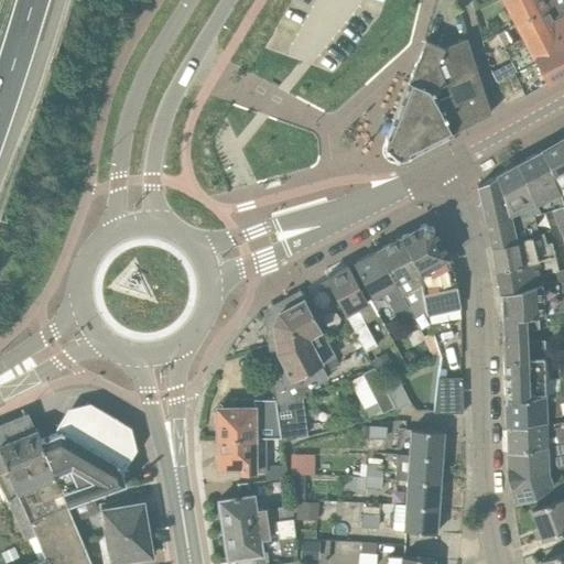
[(503,0),(516,22),(545,8),(542,1),(543,0),(503,0)]
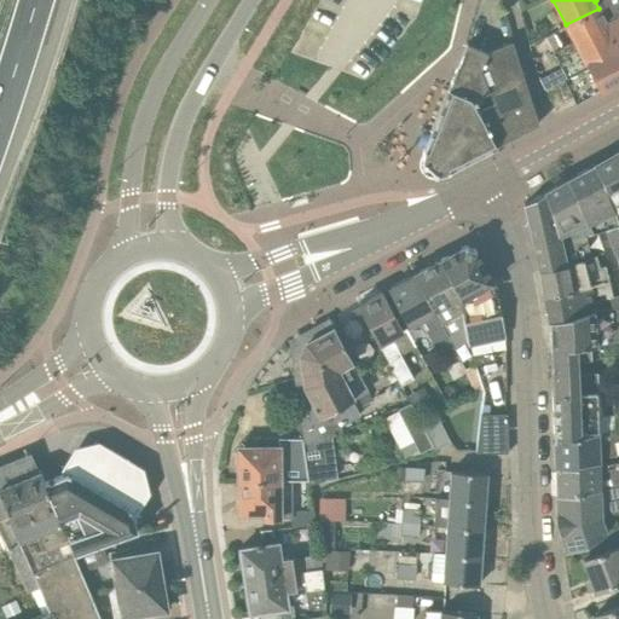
[(618,0),(596,0),(595,1),(599,9),(566,24),(576,42),(555,53),(567,79),(588,68),(600,93),(618,82),(618,0)]
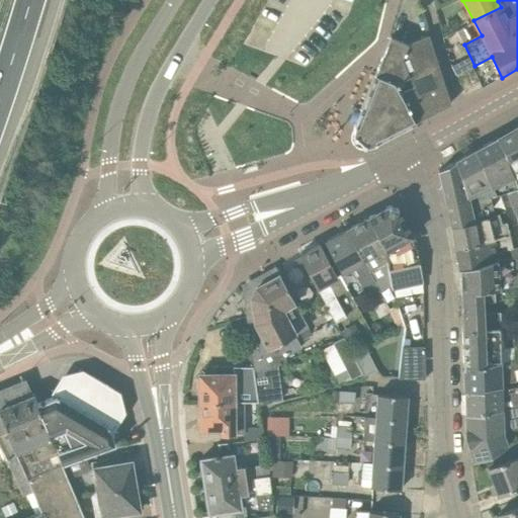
[(437,63),(429,35),(408,44),(391,37),(401,63),(406,75),(437,63)]
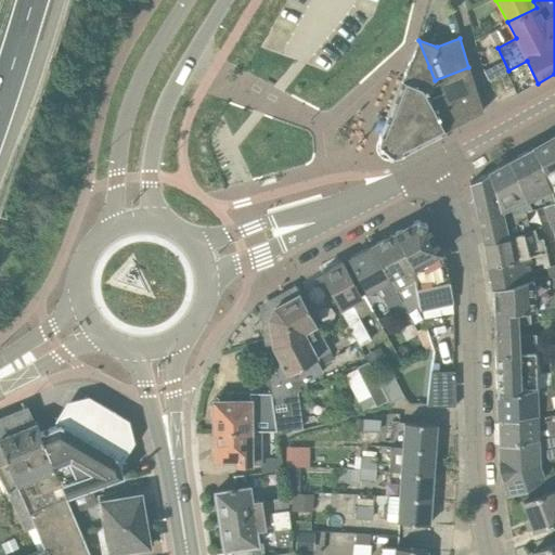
[(430,93),(435,80),(429,67),(418,40),(403,82),(430,93)]
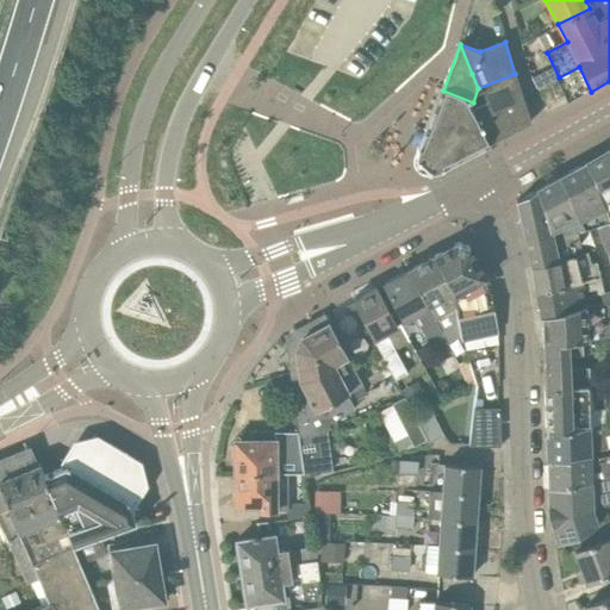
[(530,123),(515,74),(478,88),(473,103),(443,91),(421,148),(418,159),(428,170),(439,170),(489,145),(489,143),(530,123)]
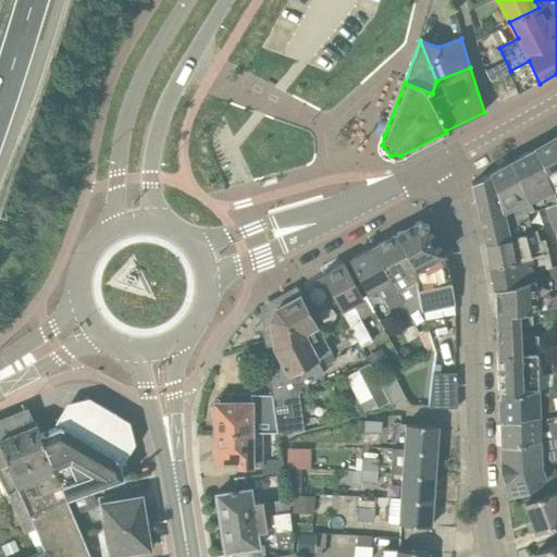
[(556,138),(553,141),(537,150),(554,193),(556,190),(556,138)]
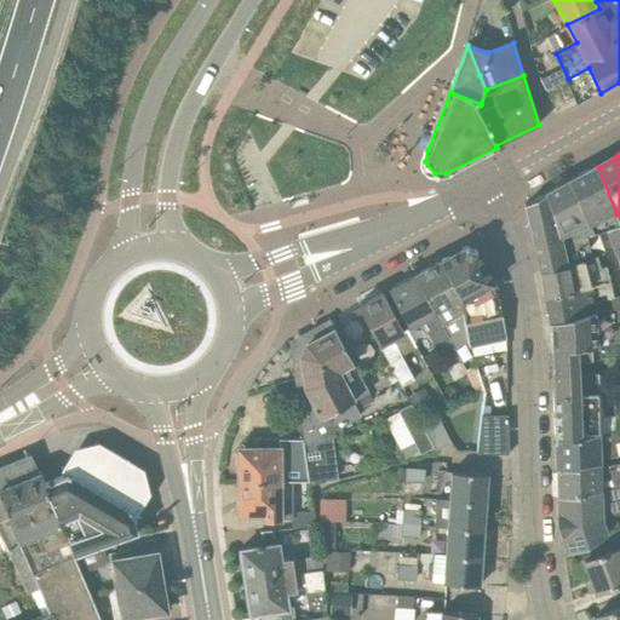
[(619,223),(616,214),(598,167),(579,178),(596,231),(602,229),(604,235),(606,234),(618,263),(619,262),(619,263),(619,223)]
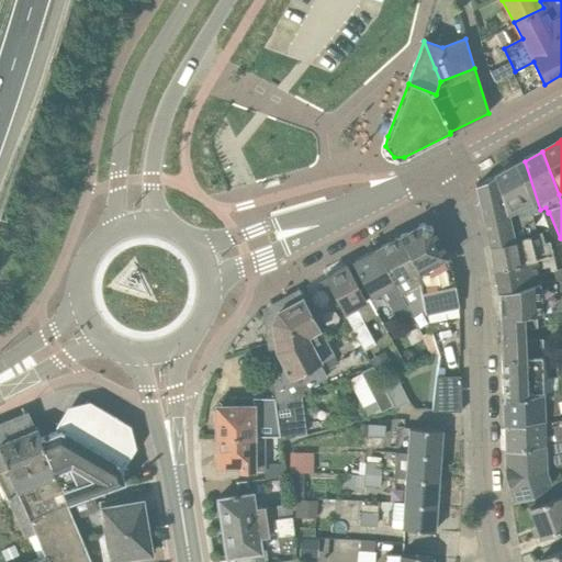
[(540,210),(525,161),(502,175),(510,205),(515,218),(536,211),(537,215),(548,213),(546,208),(540,210)]
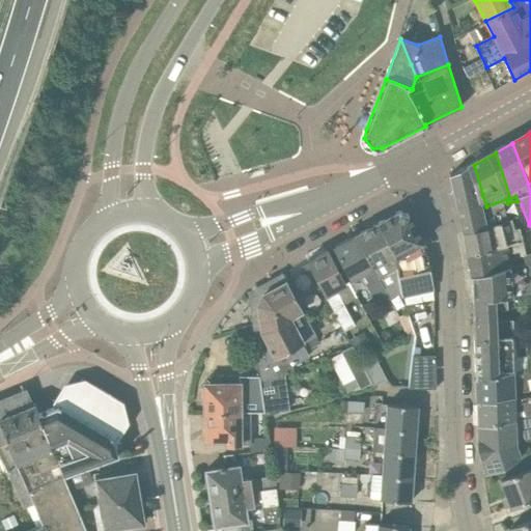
[(456,202),(482,194),(474,165),(451,177),(456,202)]
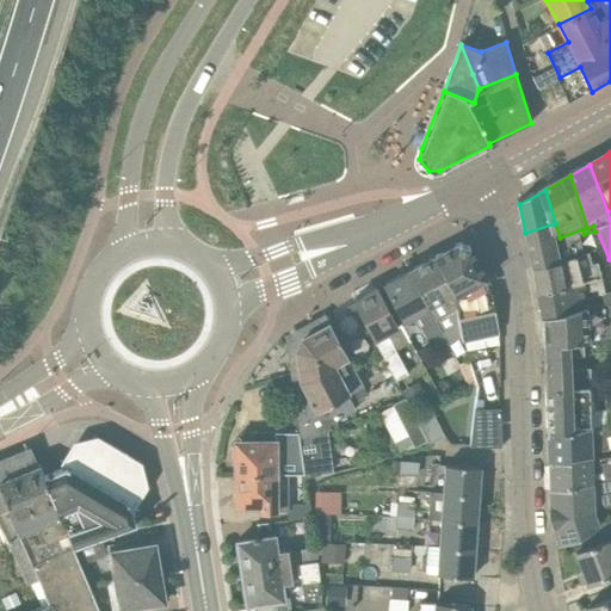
[(560,238),(555,223),(525,233),(532,265),(582,251),(578,235),(584,234),(582,229),(560,238)]
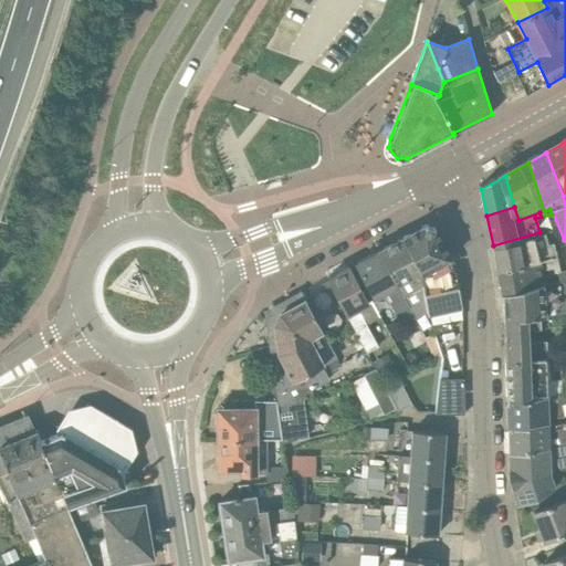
[(422,272),(451,259),(437,230),(428,227),(405,239),(422,272)]
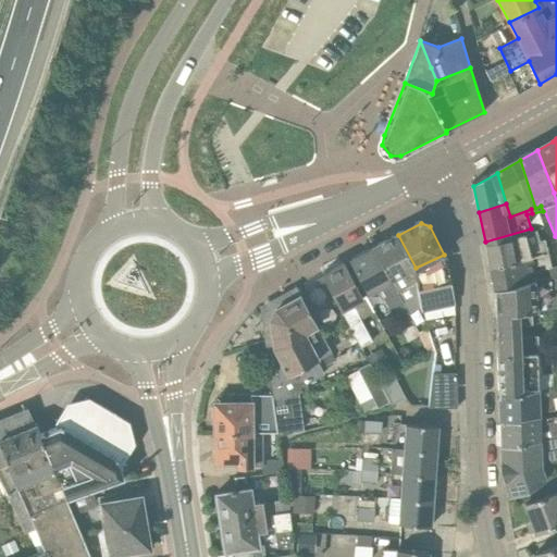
[(532,233),(531,229),(485,242),(491,268),(547,250),(545,240),(544,240),(541,230),(532,233)]
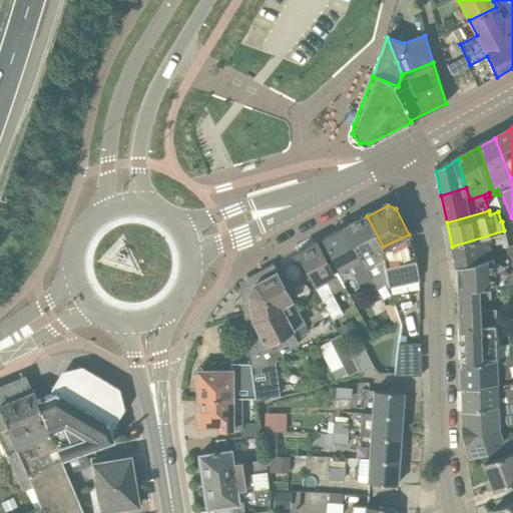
[(377,291),(378,291),(372,281),(386,274),(384,260),(382,247),(383,246),(367,216),(343,228),(377,291)]
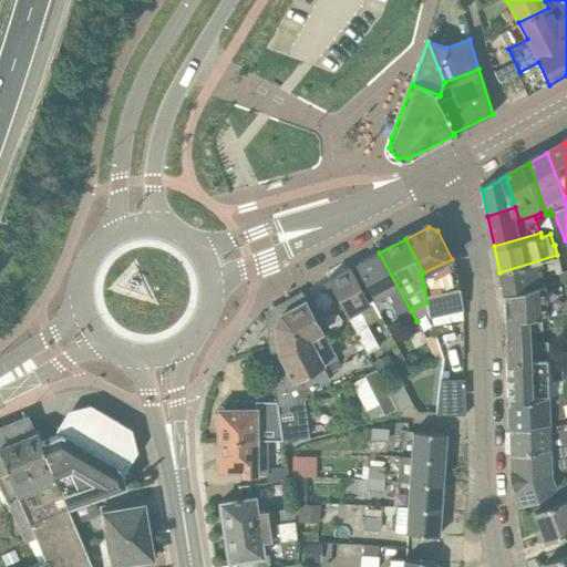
[(416,321),(379,253),(358,264),(374,296),(383,291),(401,326),(402,325),(410,338),(422,330),(416,321)]
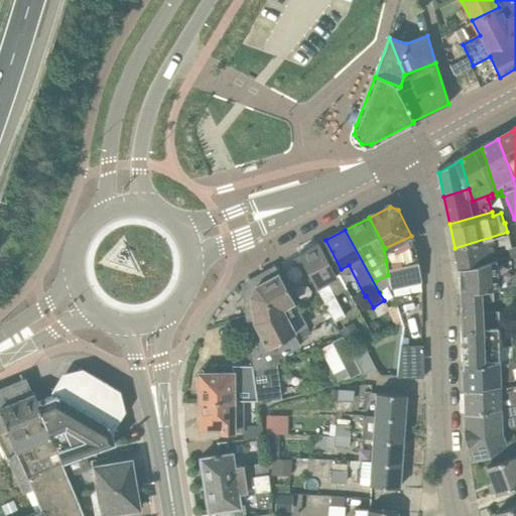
[(511,248),(507,232),(455,248),(458,268),(498,260),(495,248),(504,245),(506,249),(511,248)]
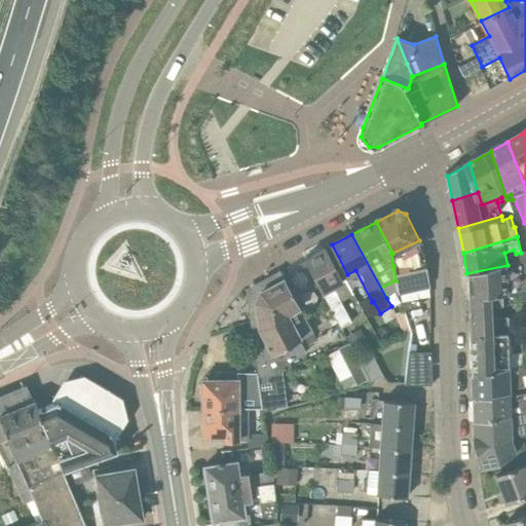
[(392,253),(391,254),(393,266),(424,260),(419,240),(392,253)]
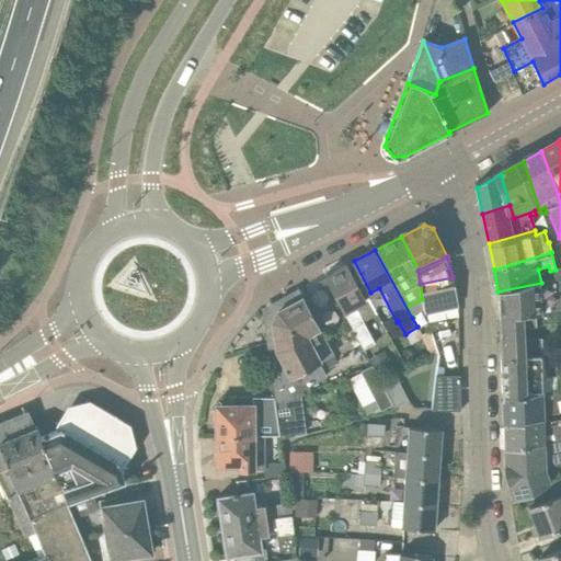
[(365,300),(346,265),(324,276),(363,350),(375,344),(364,322),(376,316),(375,311),(368,298),(365,300)]
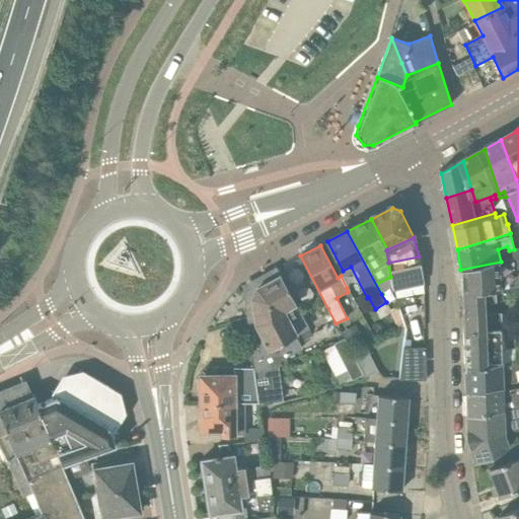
[(416,304),(413,287),(424,284),(419,256),(388,263),(390,277),(393,291),(394,291),(396,298),(397,298),(399,305),(416,304)]
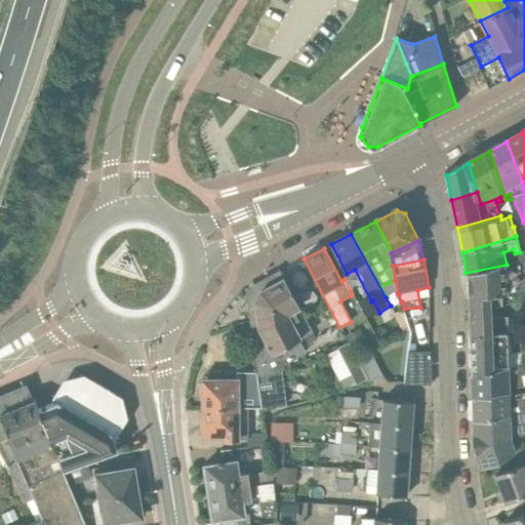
[(468,295),(507,294),(524,293),(524,260),(507,265),(466,273),(467,277),(468,295)]
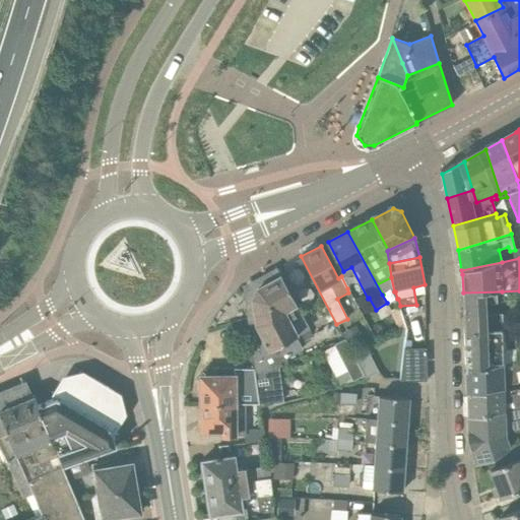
[(255,370),(301,345),(296,336),(309,329),(281,277),(258,289),(253,299),(257,325),(249,328),(253,358),(255,370)]
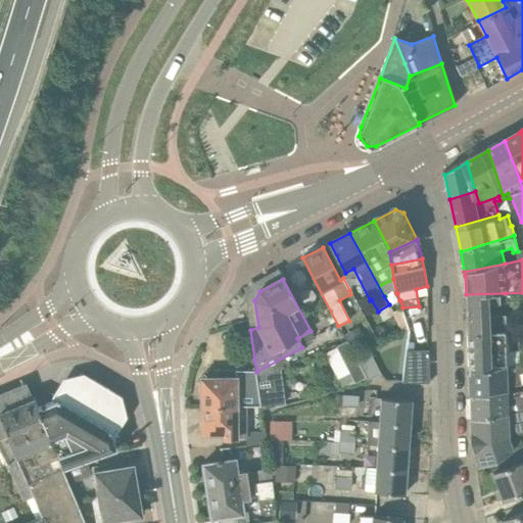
[(500,310),(500,304),(506,303),(505,293),(466,294),(467,327),(506,328),(506,320),(493,319),(494,310),(500,310)]
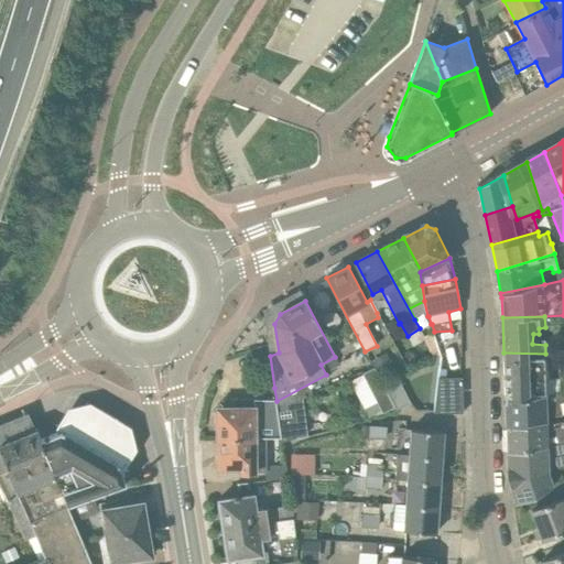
[(386,351),(370,361),(375,368),(381,380),(397,370),(386,351)]
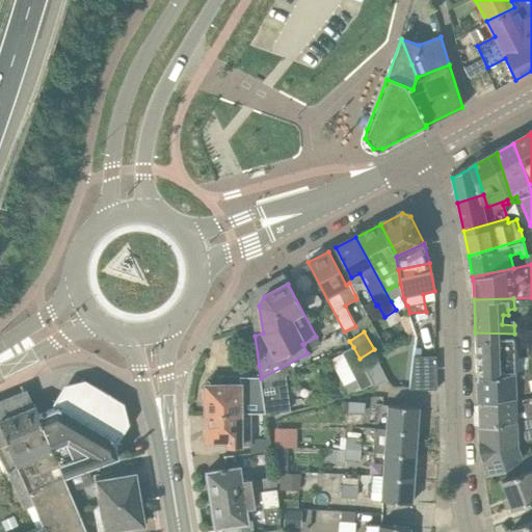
[(514,339),(514,334),(475,333),(476,373),(527,371),(527,339),(514,339)]
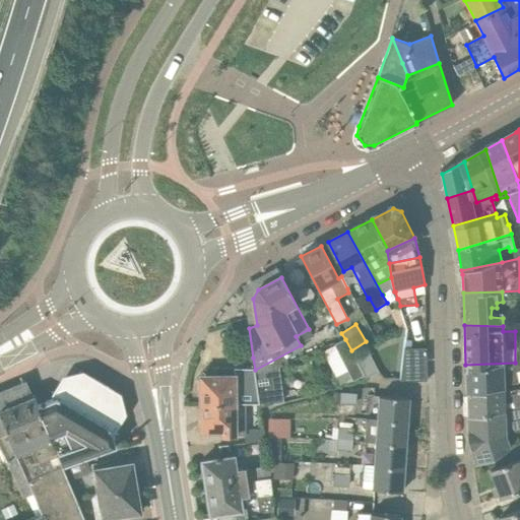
[(352,381),(365,375),(353,355),(351,350),(345,339),(333,346),(352,381)]
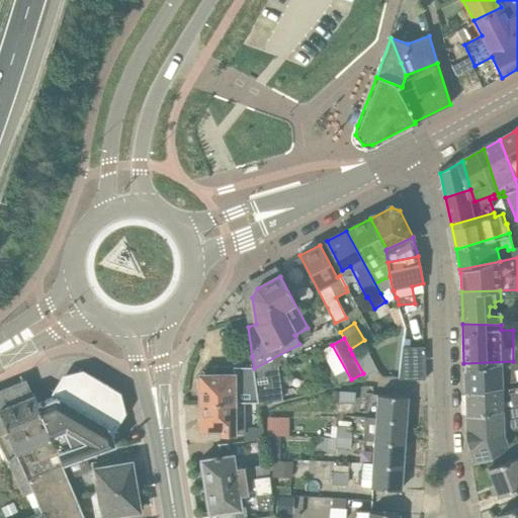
[(367,346),(352,354),(363,373),(366,378),(381,369),(367,346)]
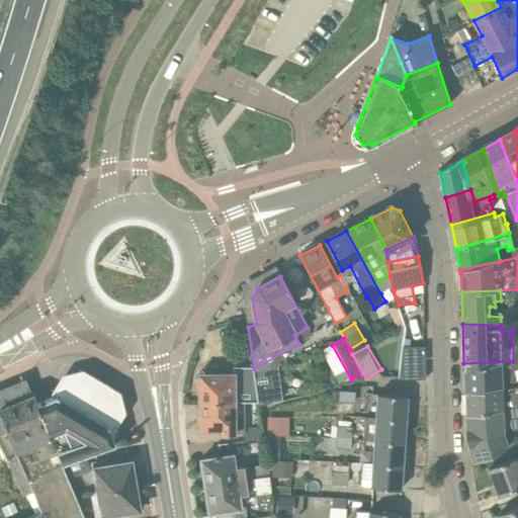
[(425,380),(424,355),(402,354),(399,378),(425,380)]
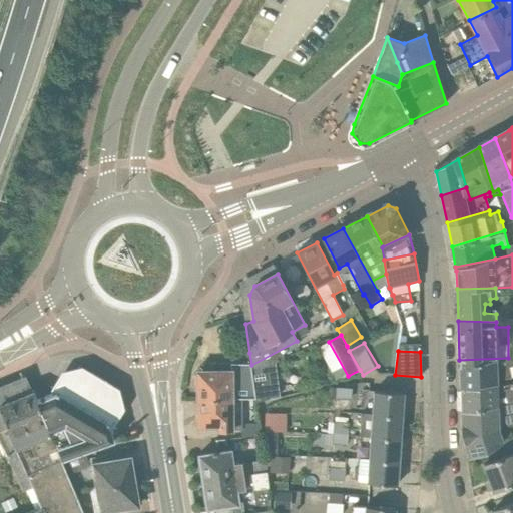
[(251,365),(249,353),(248,354),(249,364),(230,364),(230,371),(202,370),(199,368),(193,375),(197,377),(197,398),(232,398),(254,398),(253,386),(250,365),(251,365)]
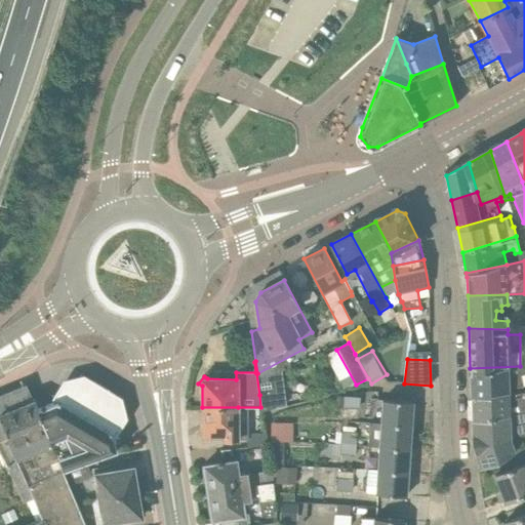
[(524,376),(524,365),(520,366),(470,368),(471,389),(522,388),(521,377),(524,376)]
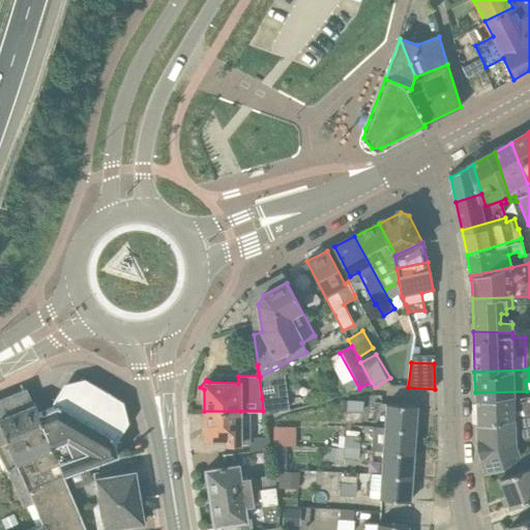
[(39,413),(63,474),(87,467),(118,455),(114,442),(116,442),(123,431),(128,422),(123,402),(85,379),(64,384),(58,393),(53,404),(54,408),(39,413)]
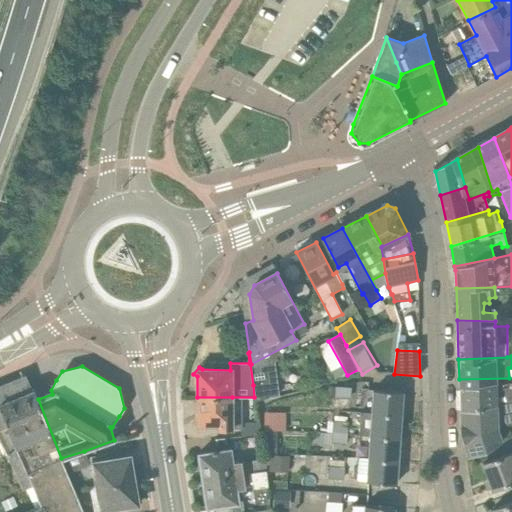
[(30,392),(24,376),(0,386),(0,411),(7,427),(32,486),(41,507),(74,492),(68,474),(61,458),(38,399),(37,400),(33,391),(30,392)]
